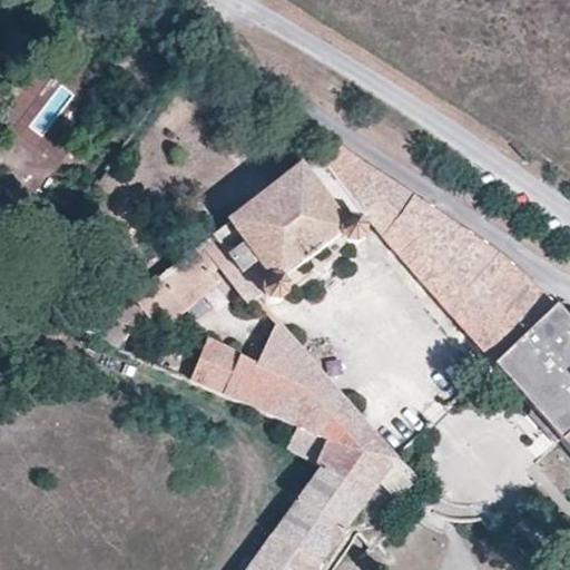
[(548,298),(498,253),(334,144),(320,134),(315,141),(315,148),(320,154),(200,244),(218,267),(248,305),(259,297),(261,297),(262,298),(262,300),(263,301),(265,302),(266,303),(267,304),(268,304),(271,304),(272,305),(274,305),(275,305),(277,305),(278,304),(281,303),(283,302),(285,301),(286,298),(287,296),(288,294),(288,291),(288,288),(288,285),(287,283),(285,281),(284,278),(337,238),(338,241),(341,243),(342,245),(344,246),(347,247),(351,247),(353,247),(356,247),(360,246),(362,244),(364,242),(365,239),(366,236),(366,232),(366,228),(365,225),(363,224),(362,222),(361,220),(365,217),(494,366),(559,311),(548,298)]
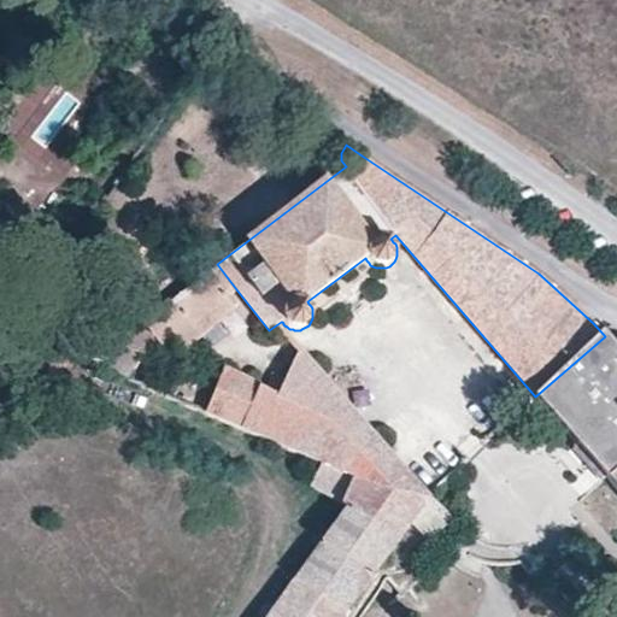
[(236,289),(217,264),(209,272),(228,297),(236,289)]
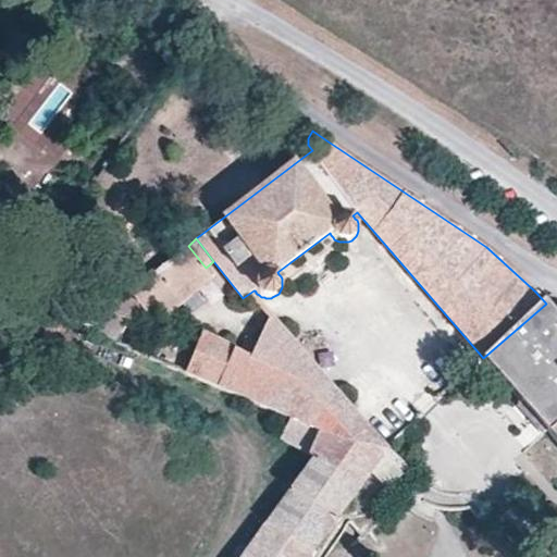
[(152,322),(212,276),(206,268),(188,246),(128,292),(152,322)]
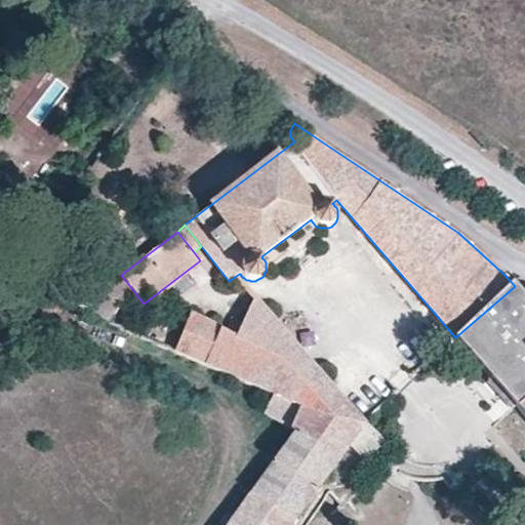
[(109,323),(130,288),(115,279),(89,298),(83,291),(72,293),(66,304),(109,323)]
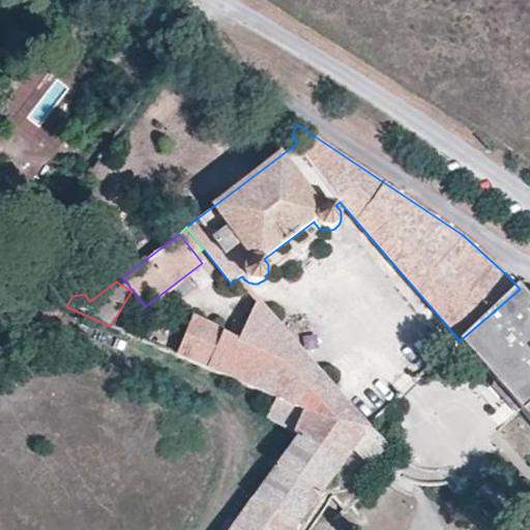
[(529,317),(526,313),(529,308),(529,300),(520,289),(460,341),(529,421),(529,317)]
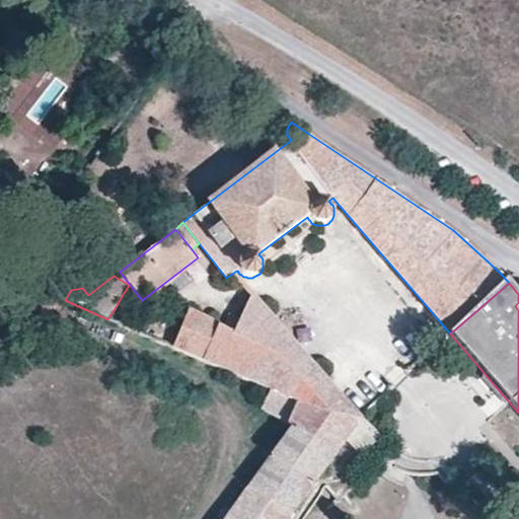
[(363,420),(251,292),(240,317),(233,331),(219,324),(187,310),(171,346),(272,390),(262,413),(291,427),(223,518),(288,518),(344,443),(361,459),(381,437),(363,420)]
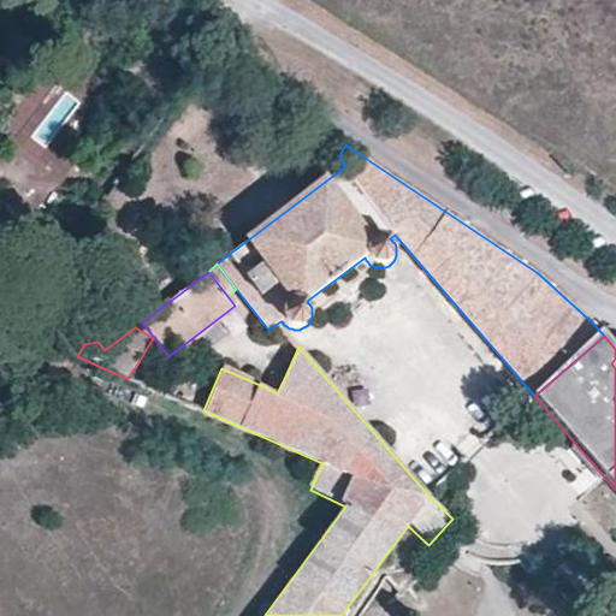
[(277,394),(285,377),(268,369),(260,385),(277,394)]
